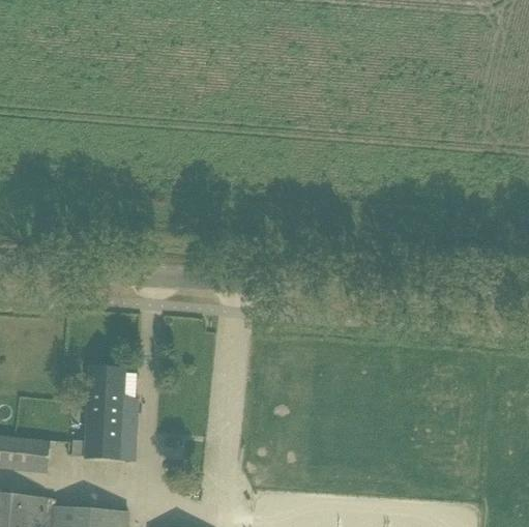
[(125,369),(92,367),(88,457),(135,460),(139,399),(124,399),(125,369)]
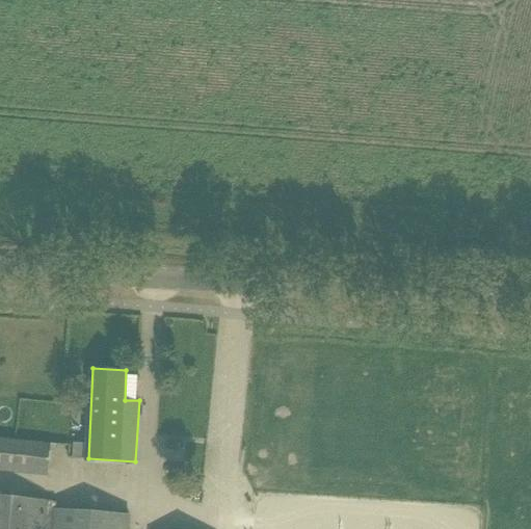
[(0,470),(47,474),(50,441),(0,435),(0,470)]
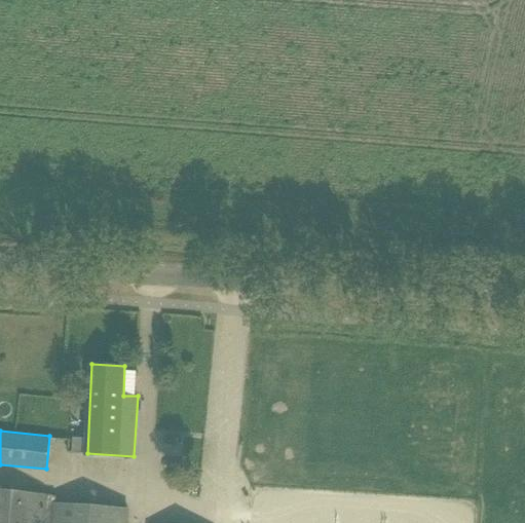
[(0,522),(128,522),(130,508),(57,501),(57,494),(0,488),(0,522)]
